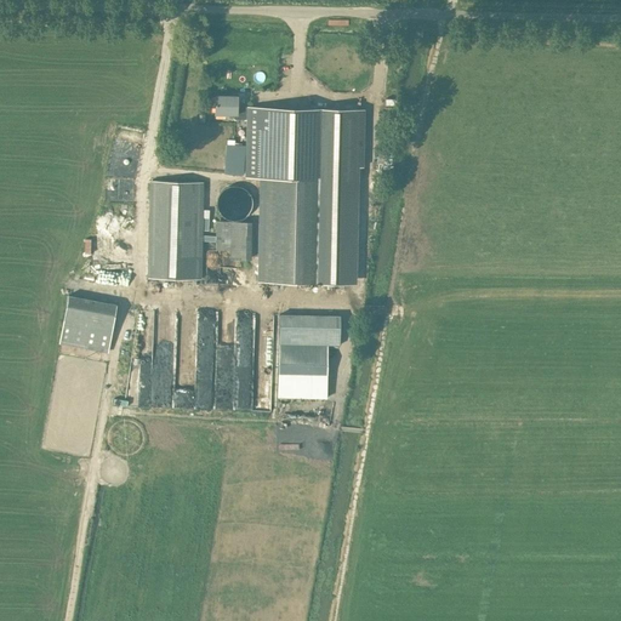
[(237,96),(215,96),(215,114),(234,114),(237,114),(237,107),(237,96)]
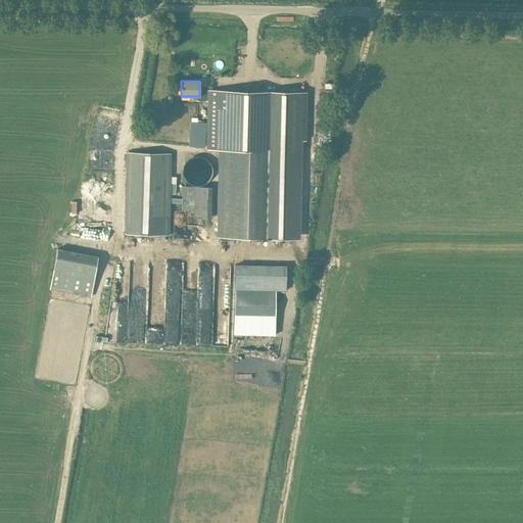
[(221,149),(219,237),(300,238),(302,141),(305,141),(307,92),(199,90),(199,96),(197,96),(197,100),(209,101),(208,149),(221,149)]
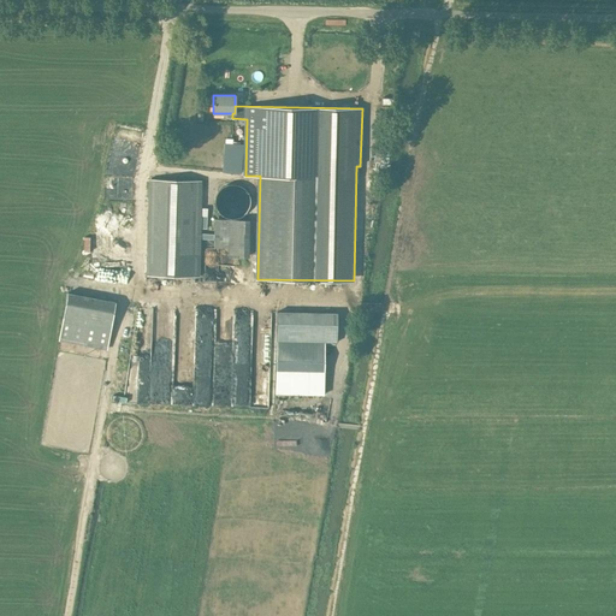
[(149,179),(147,274),(199,276),(201,181),(149,179)]
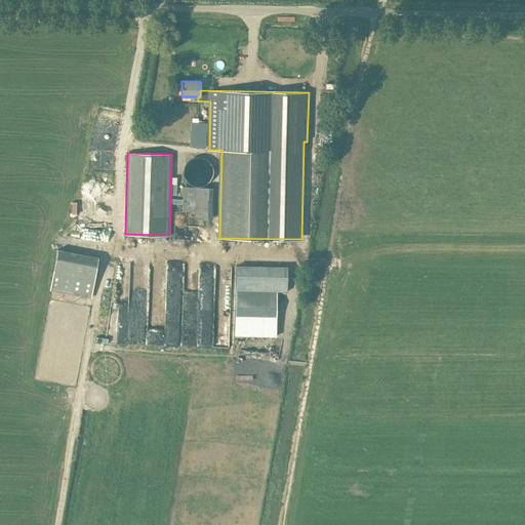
[(183,211),(194,212),(195,188),(183,188),(183,211)]
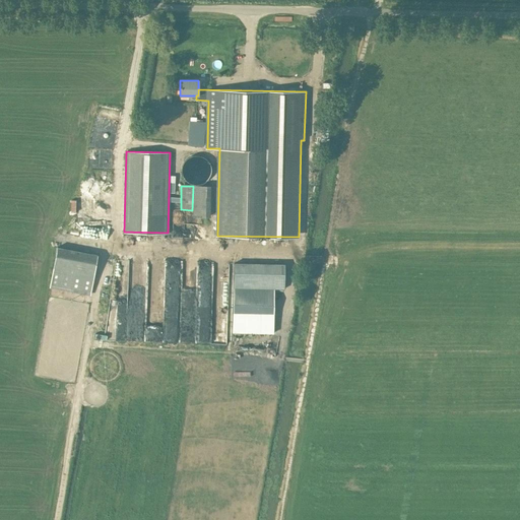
[(107,321),(106,340),(211,342),(211,326),(203,326),(203,321),(196,321),(197,264),(147,263),(147,284),(126,283),(126,310),(116,309),(116,321),(107,321)]
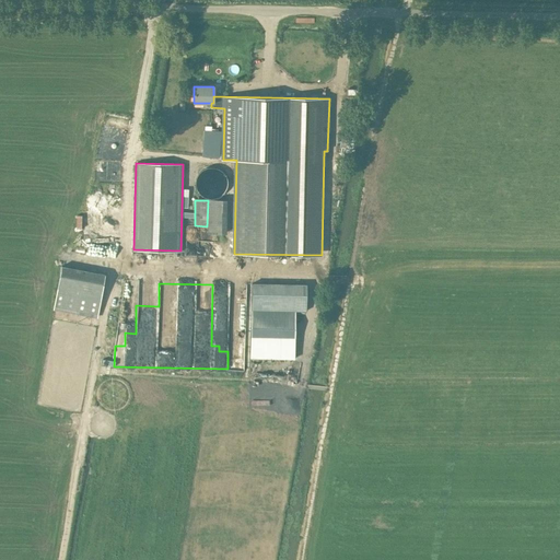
[(294,338),(295,312),(306,312),(306,284),(252,283),(252,337),(294,338)]
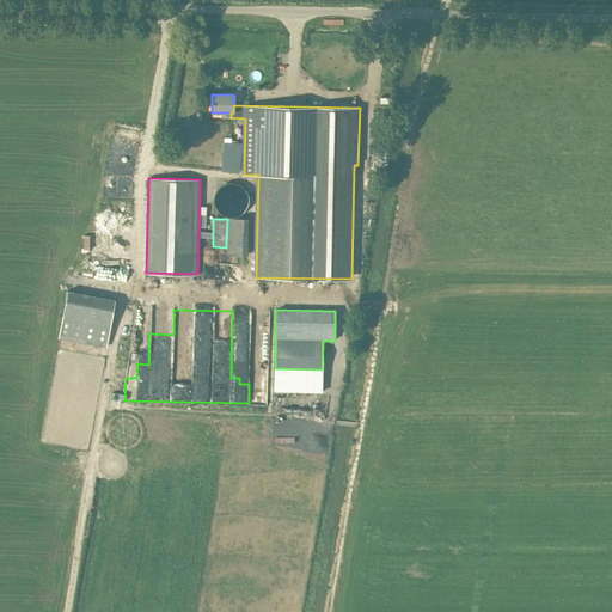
[(59,336),(60,337),(106,346),(110,324),(62,316),(59,336)]
